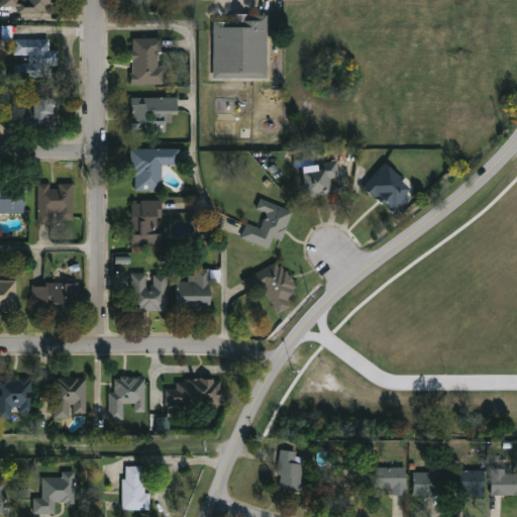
[(60,0),(60,15),(18,14),(18,7),(0,7),(0,0),(60,0)]
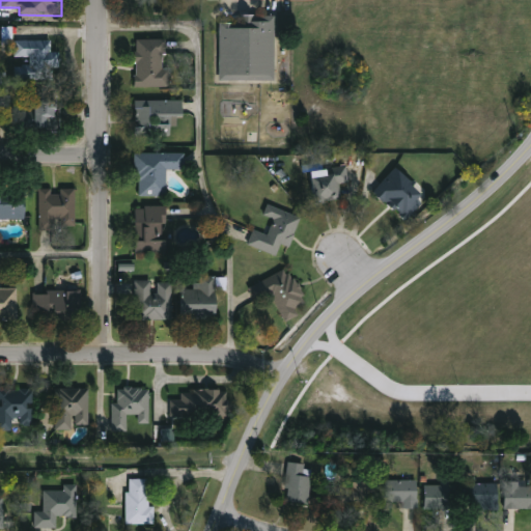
[(277,17),(277,81),(220,81),(221,16),(277,17)]
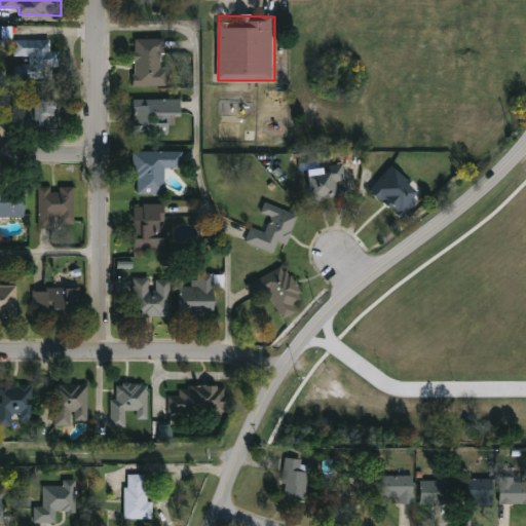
[(1,45),(12,45),(12,26),(2,26),(1,45)]
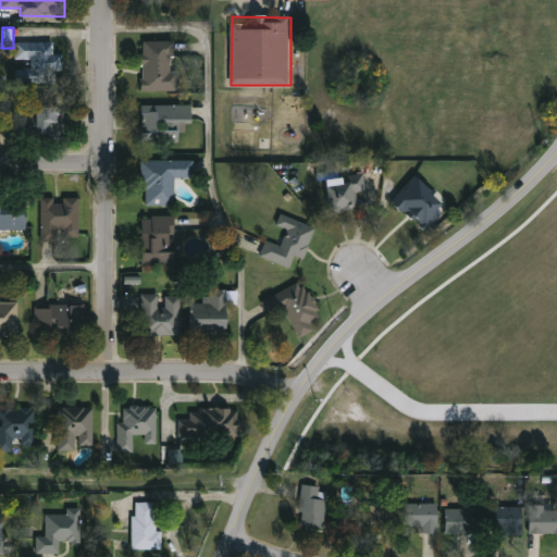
[(178,93),(143,93),(143,41),(175,41),(175,73),(178,73),(178,93)]
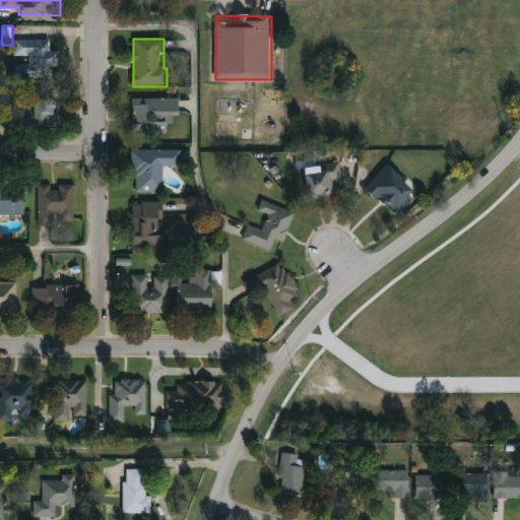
[(51,41),(51,51),(58,51),(58,67),(50,67),(50,79),(17,79),(17,64),(28,64),(28,57),(16,57),(16,41),(51,41)]
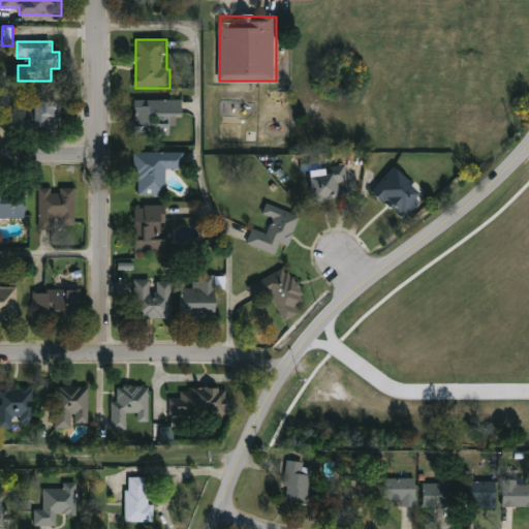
[(55,129),(33,125),(38,98),(60,102),(55,129)]
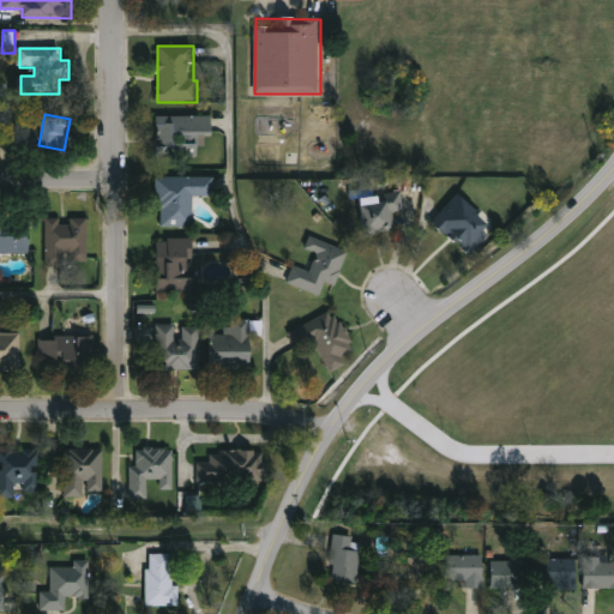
[(157,160),(157,118),(209,118),(209,160),(157,160)]
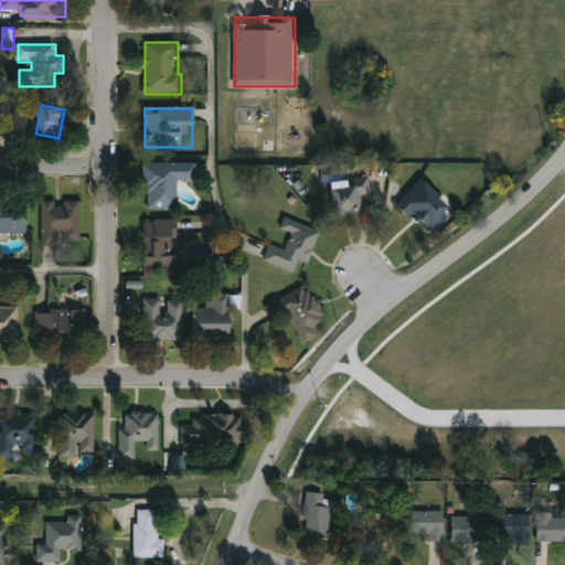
[(178,210),(146,210),(146,163),(196,162),(196,182),(178,182),(178,210)]
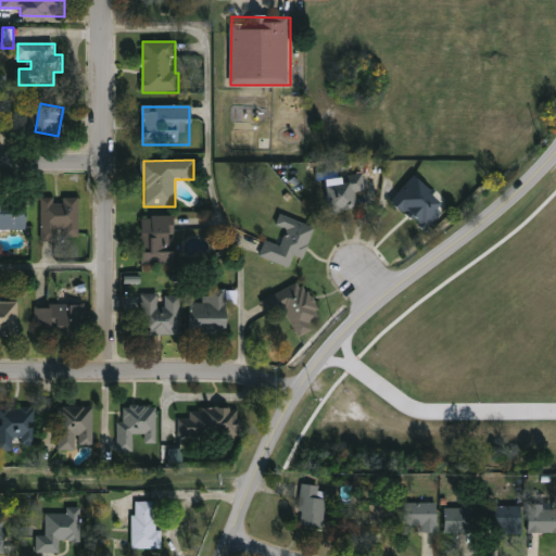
[(444,209),(422,231),(391,201),(413,178),(444,209)]
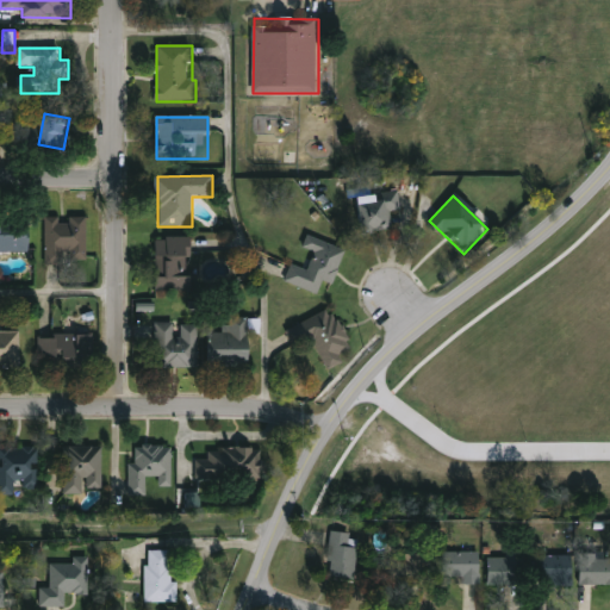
[(354,206),(390,200),(396,229),(359,235),(354,206)]
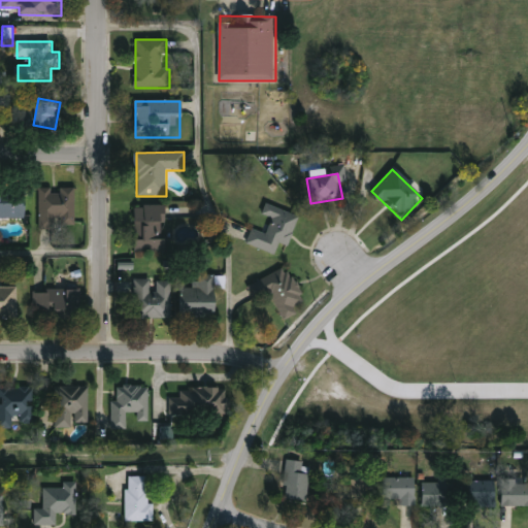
[(39,189),(75,189),(75,229),(39,229),(39,189)]
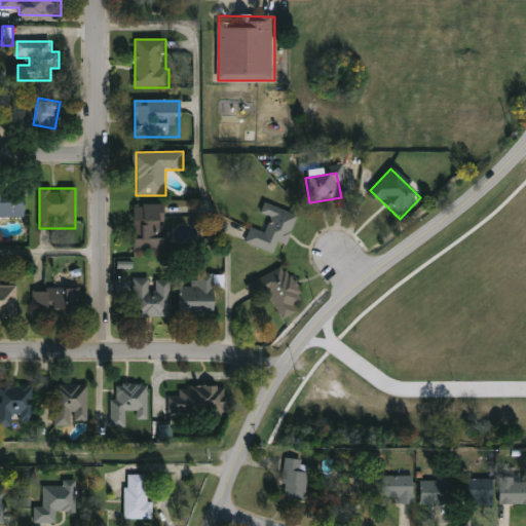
[(26,218),(0,218),(0,191),(26,191),(26,218)]
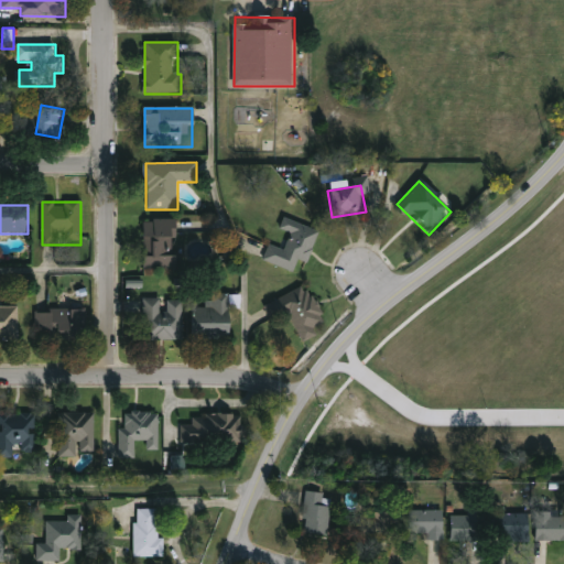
[(307,263),(299,261),(294,272),(263,261),(270,242),(283,247),(288,232),(279,229),(282,218),(318,230),(307,263)]
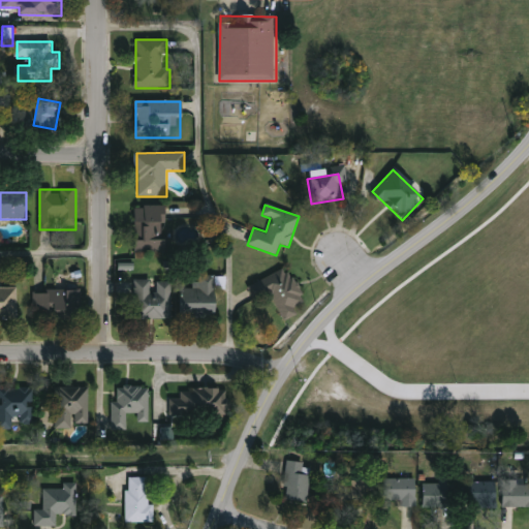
[(135,253),(135,206),(167,206),(167,253),(135,253)]
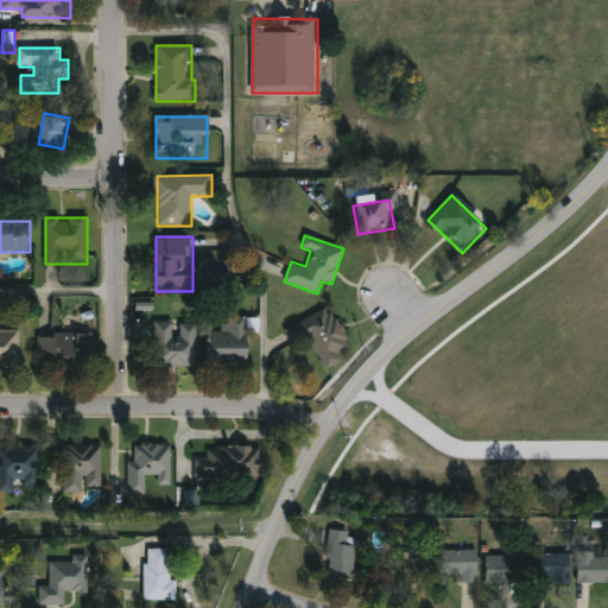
[(349,347),(336,354),(341,362),(325,369),(310,340),(295,348),(285,330),(329,308),(349,347)]
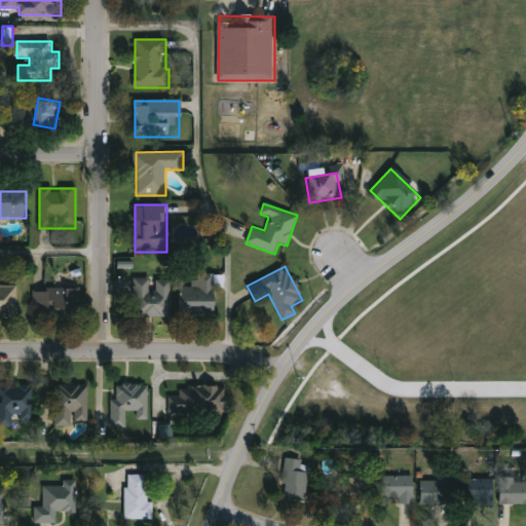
[(182,287),(194,287),(194,274),(216,274),(216,316),(181,316),(182,287)]
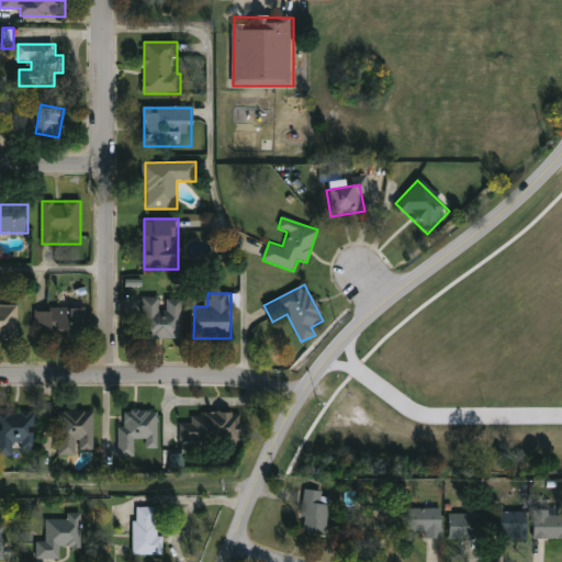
[(183,299),(183,338),(143,338),(143,299),(183,299)]
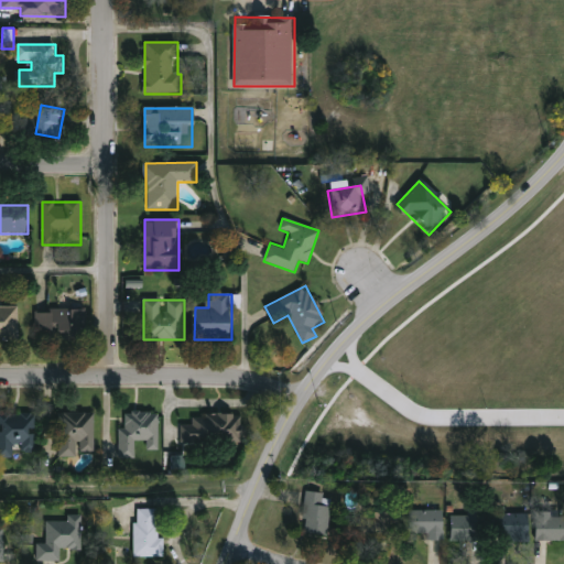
[(0,306),(19,306),(19,340),(0,340),(0,306)]
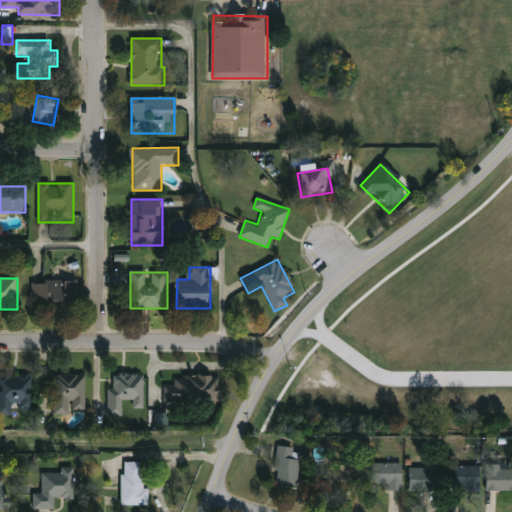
[(32,282),(78,282),(78,308),(32,308),(32,282)]
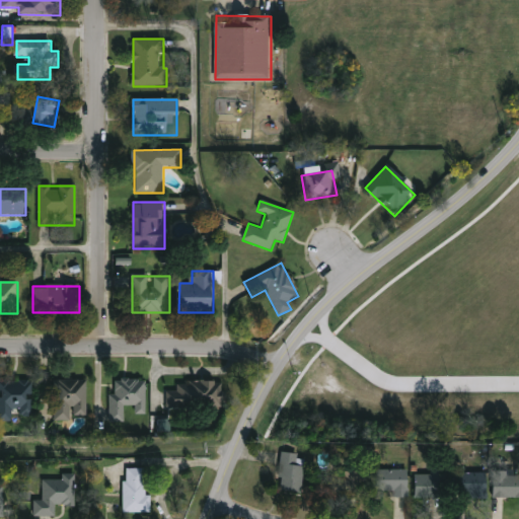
[(147,380),(147,416),(137,415),(137,406),(126,406),(126,422),(113,422),(113,379),(147,380)]
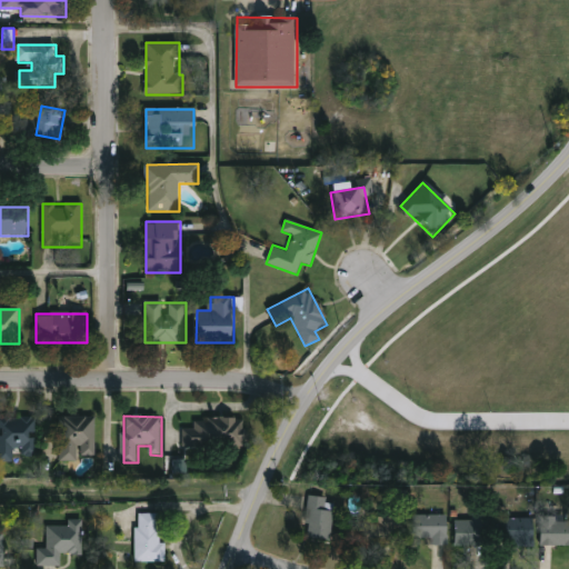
[(0,420),(8,420),(8,418),(38,418),(38,457),(17,457),(17,463),(0,463),(0,420)]
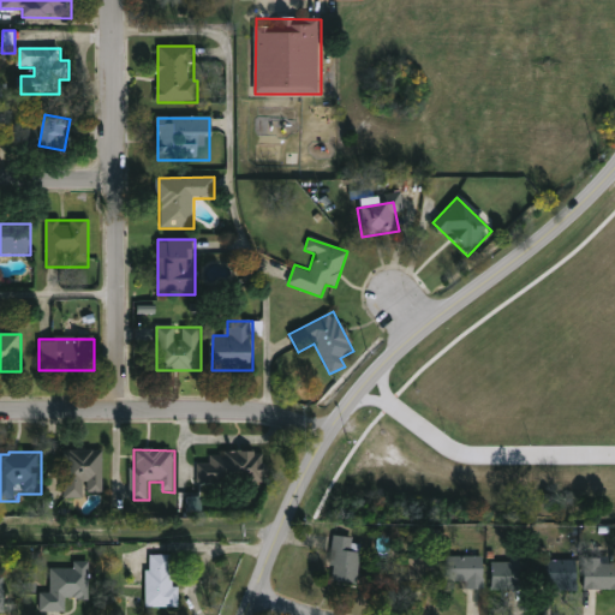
[(65,499),(65,452),(105,452),(105,499),(65,499)]
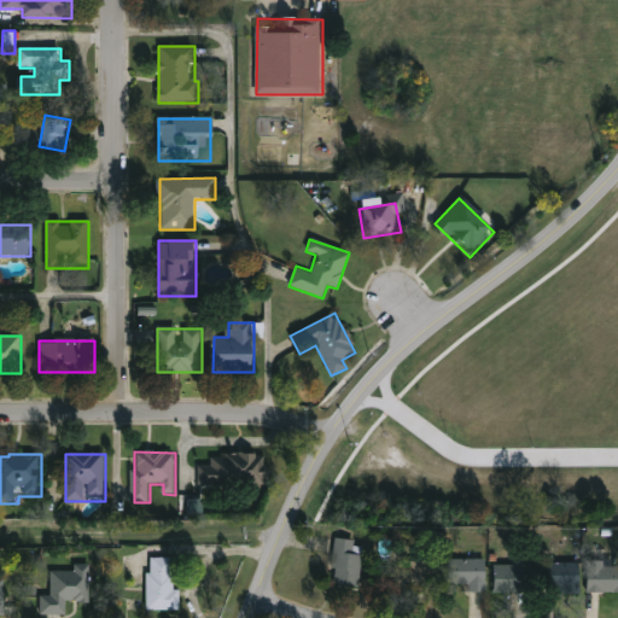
[(267,455),(267,485),(199,487),(199,466),(211,466),(211,455),(267,455)]
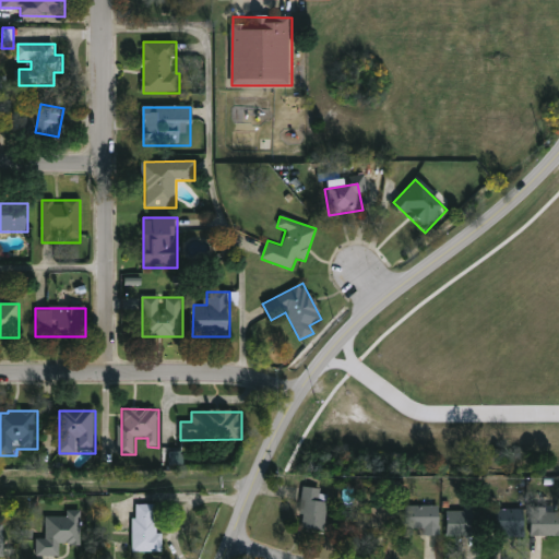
[(323,532),(298,530),(302,489),(328,491),(323,532)]
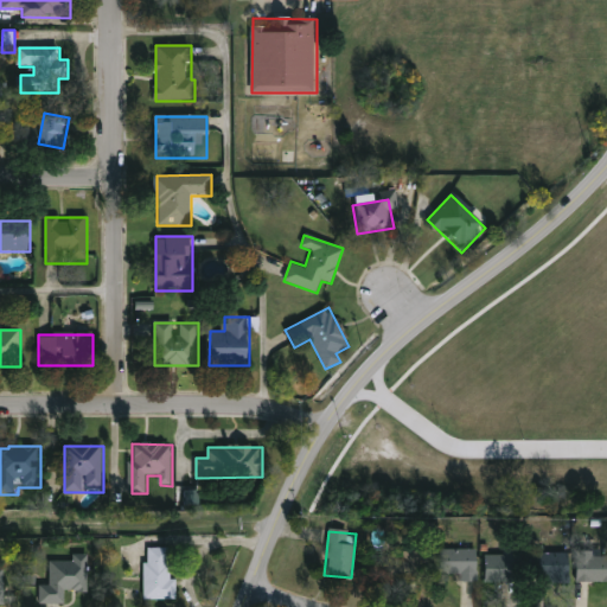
[(178,580),(178,600),(146,600),(146,549),(171,549),(171,580),(178,580)]
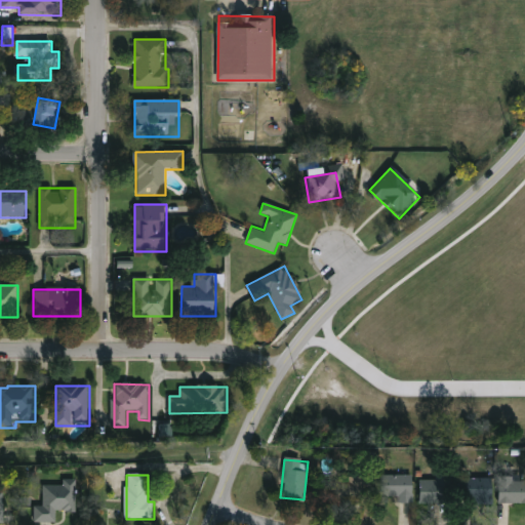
[(418,481),(435,481),(435,475),(449,475),(449,503),(418,503),(418,481)]
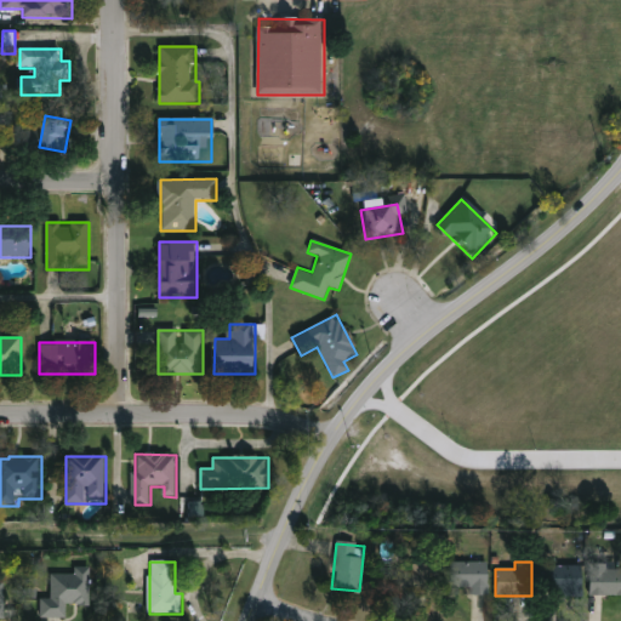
[(391,569),(391,596),(429,594),(428,563),(402,564),(402,569),(391,569)]
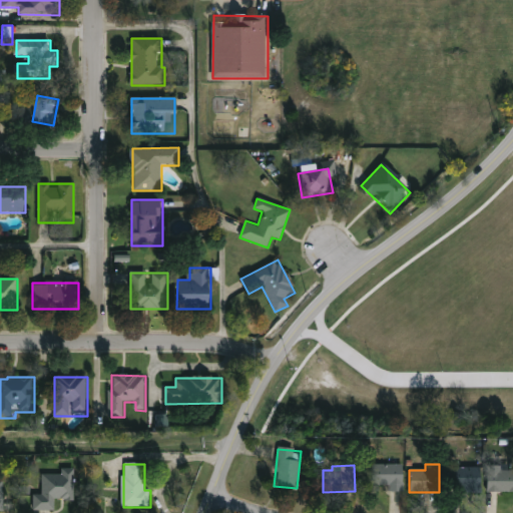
[(401,465),(401,490),(369,490),(369,465),(401,465)]
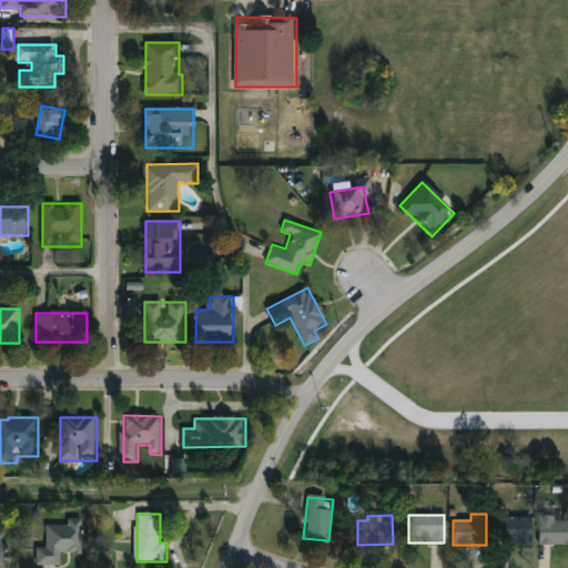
[(497,518),(529,518),(529,544),(497,544),(497,518)]
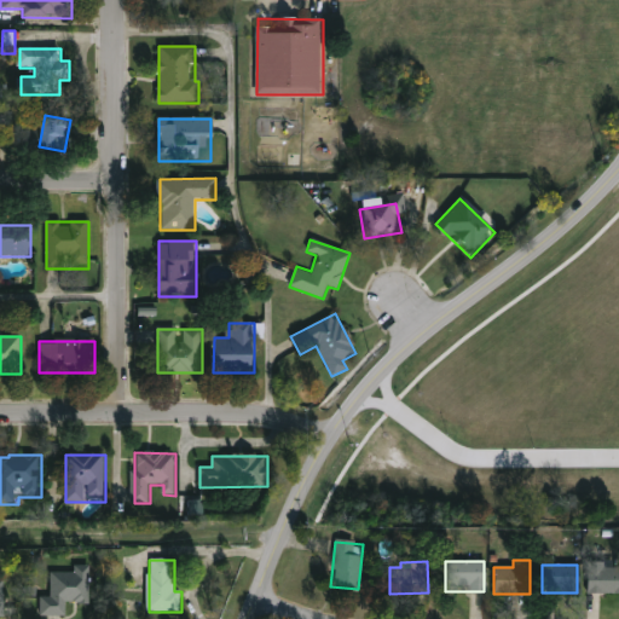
[(584,566),(618,566),(618,594),(584,594),(584,566)]
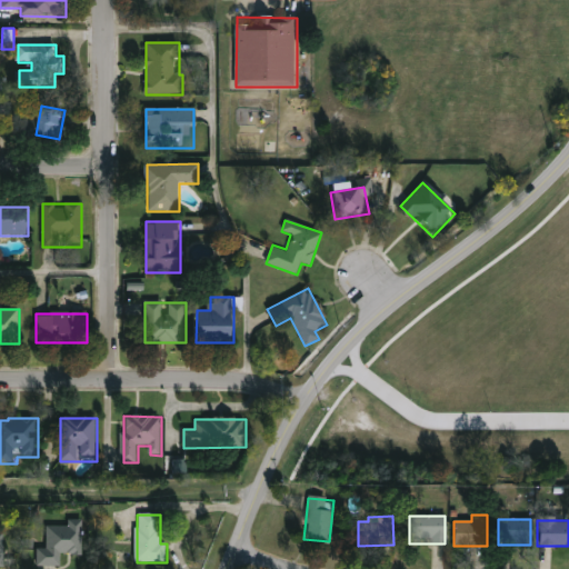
[(48,523),(85,523),(85,556),(62,556),(62,568),(39,568),(39,549),(48,549),(48,523)]
